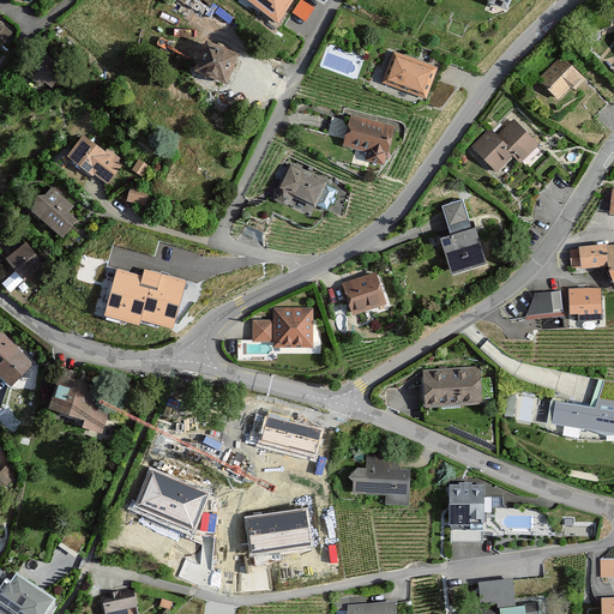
[(234,18),(211,0),(182,0),(227,31),(234,18)]
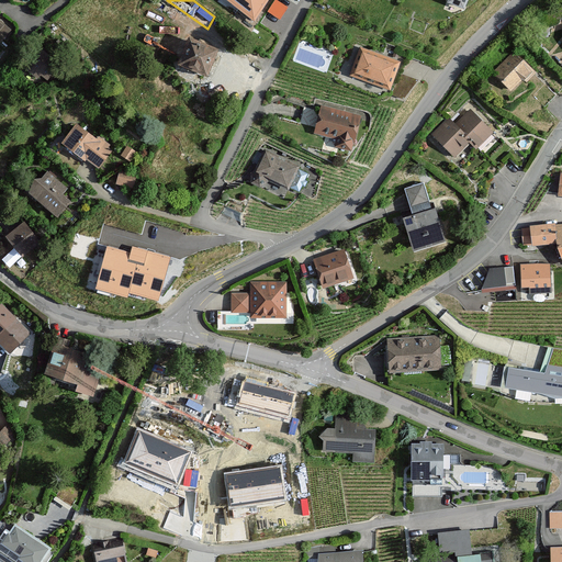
[(274,0),(269,12),(282,20),(290,7),(278,0),(274,0)]
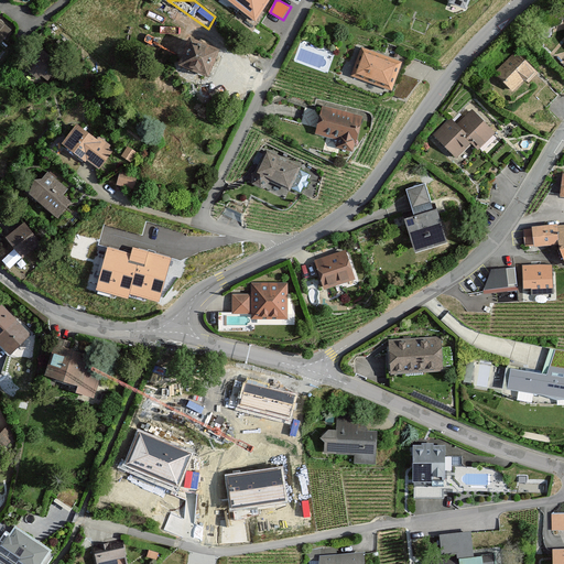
[(0,21),(0,41),(10,30),(0,21)]
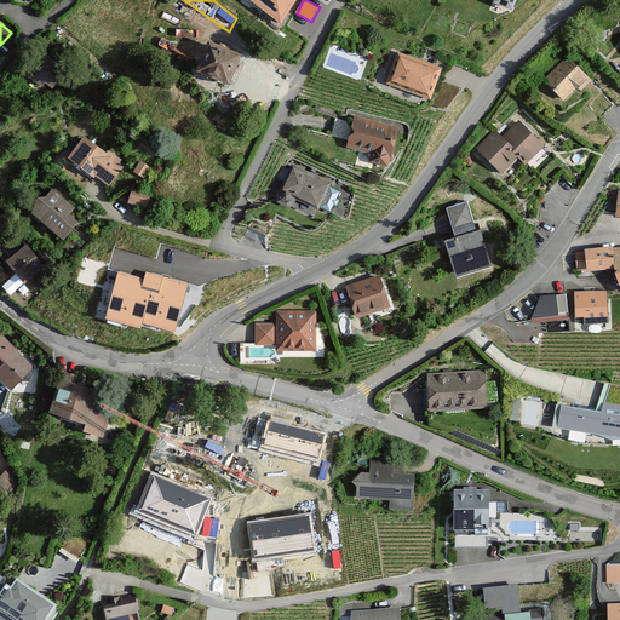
[(236,52),(206,39),(195,64),(225,78),(236,52)]
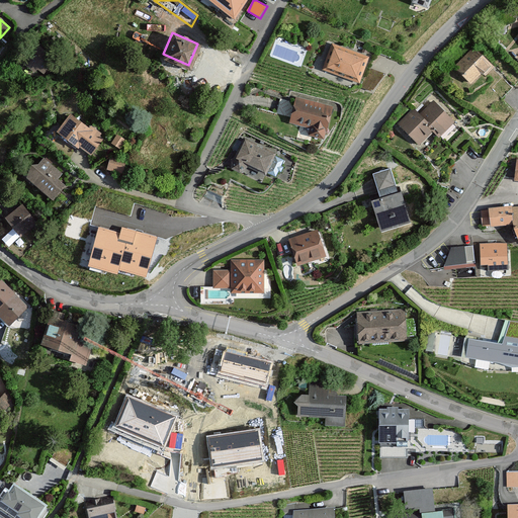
[(365,57),(333,45),(324,66),(357,79),(365,57)]
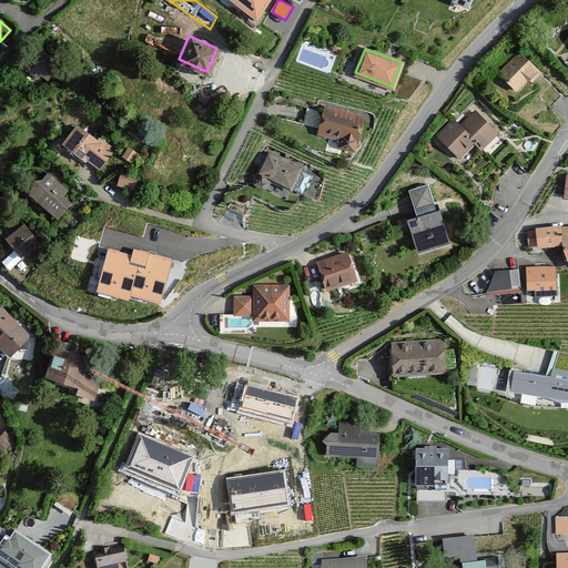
[(539,72),(519,53),(500,72),(518,89),(529,78),(531,80),(539,72)]
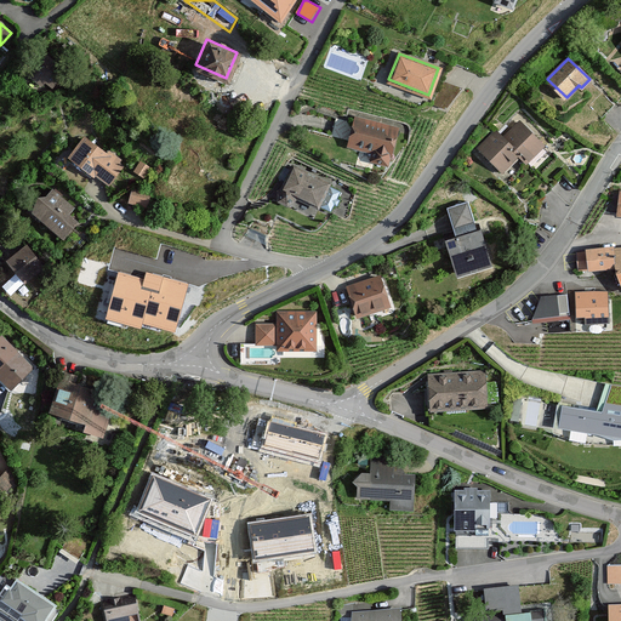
[(397,129),(354,118),(347,144),(372,151),(370,158),(388,163),(397,129)]
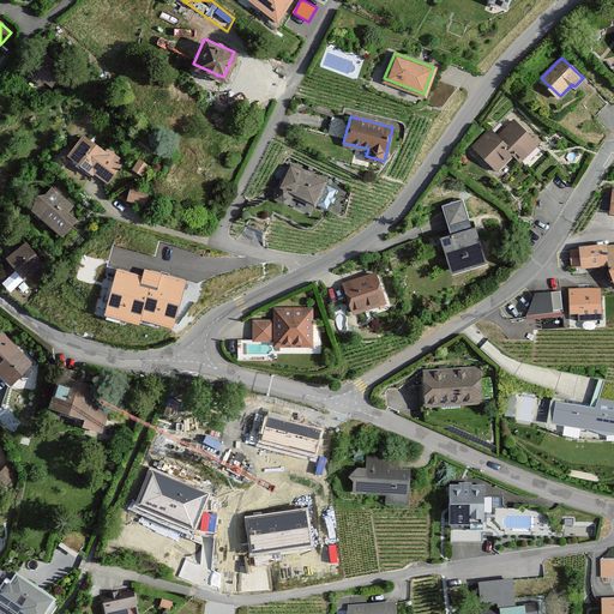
[(537,143),(513,121),(499,137),(491,130),(474,146),(498,168),(513,151),(522,160),(537,143)]
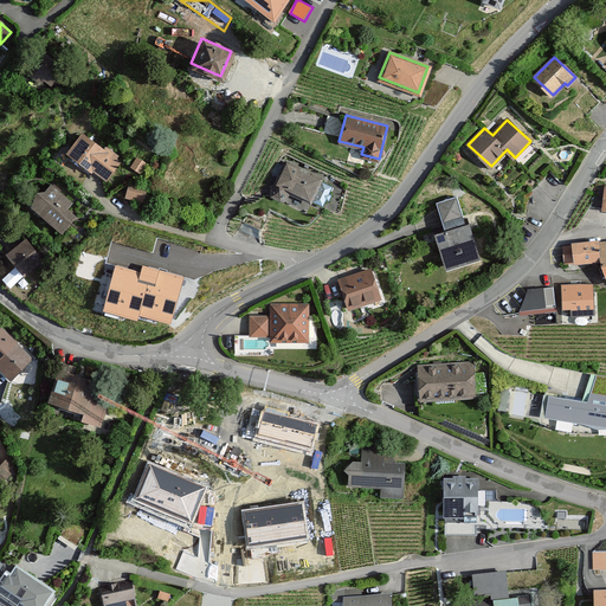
[(105,150),(84,134),(70,152),(92,171),(95,168),(108,179),(121,162),(116,159),(118,156),(108,148),(105,150)]
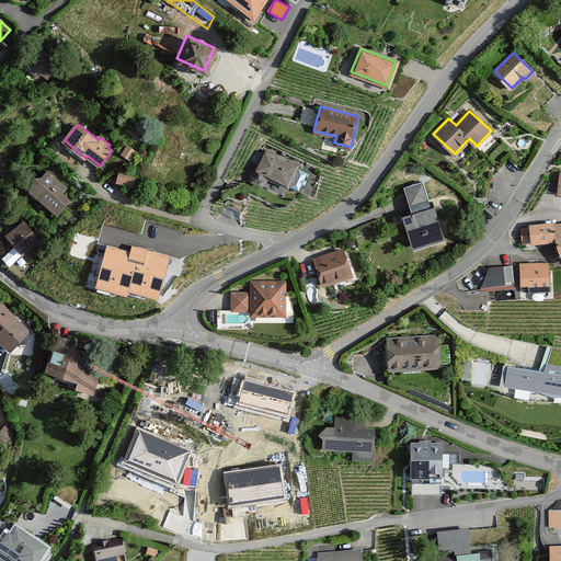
[(137,151),(128,146),(123,153),(132,159),(137,151)]
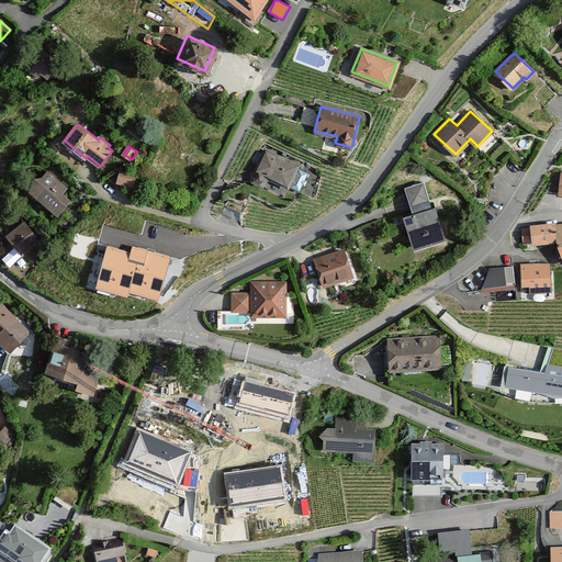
[(298,167),(266,150),(251,178),(253,181),(259,186),(263,183),(267,178),(288,188),(298,167)]
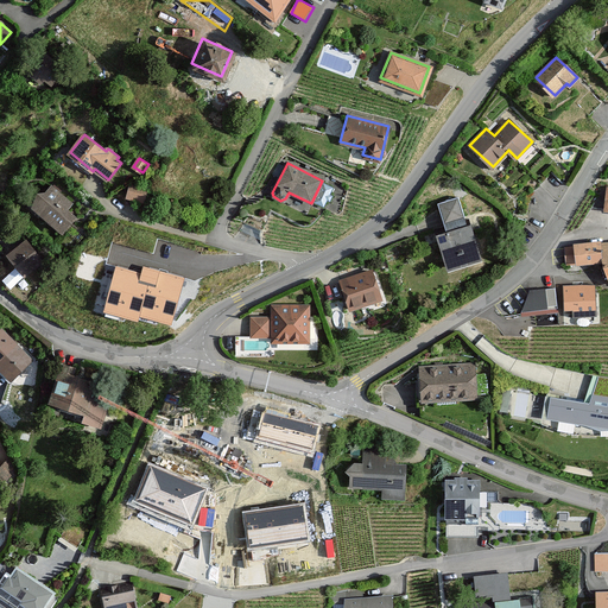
[(149,189),(132,184),(128,197),(145,202),(149,189)]
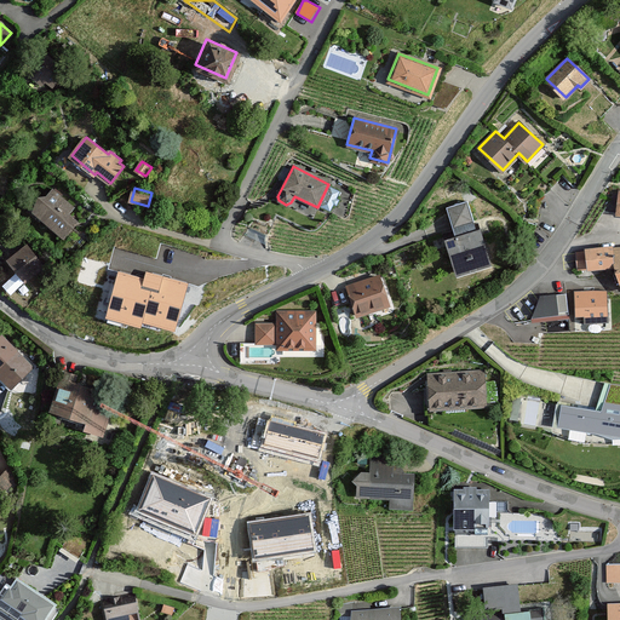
[(72,207),(51,189),(32,211),(63,239),(79,220),(68,212),(72,207)]
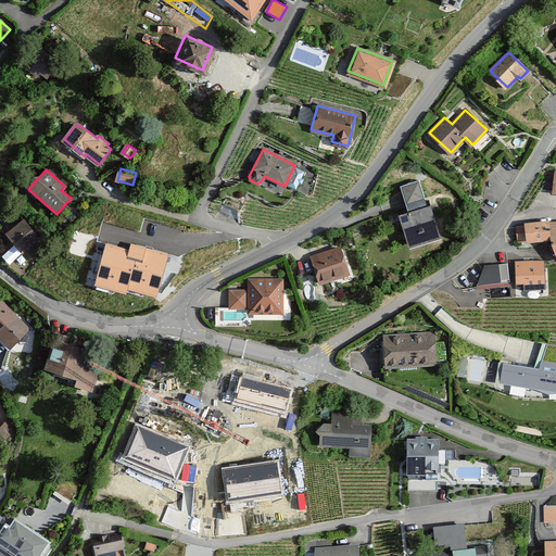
[(419,184),(403,188),(411,212),(400,215),(409,245),(439,237),(430,206),(426,207),(419,184)]
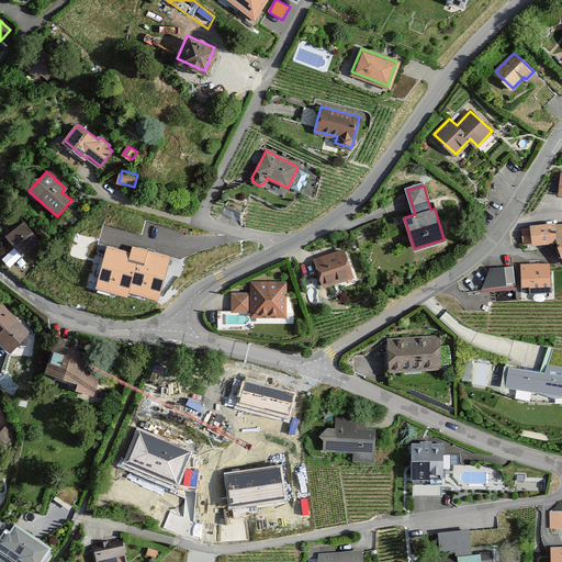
[(23,223),(7,236),(22,255),(38,240),(23,223)]
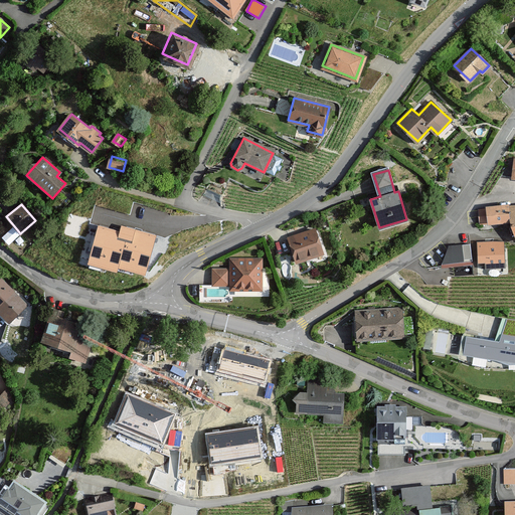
[(488,209),(480,211),(481,223),(511,220),(514,230),(514,206),(509,207),(508,205),(488,207),(488,209)]
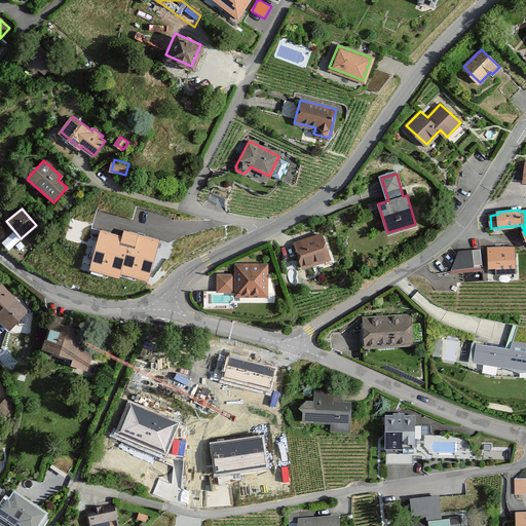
[(145,227),(118,220),(113,236),(121,237),(120,240),(130,243),(132,239),(141,241),(145,227)]
